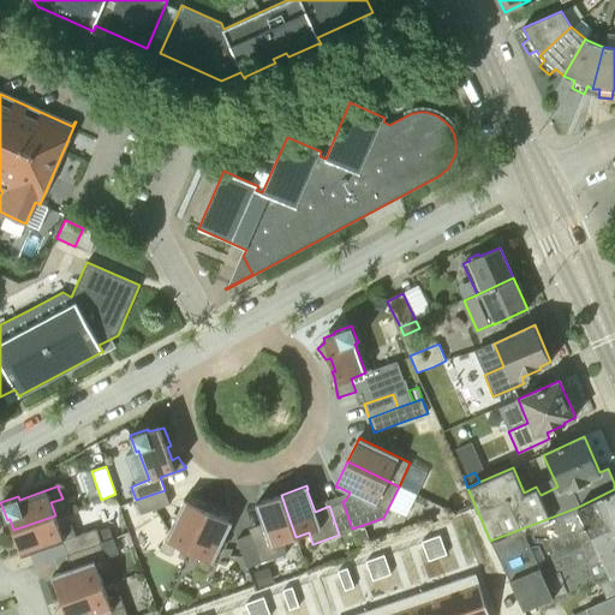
[(614,575),(614,489),(578,507),(521,529),(490,541),(505,571),(509,580),(514,589),(519,599),(521,608),(523,610),(545,599),(598,581),(614,575)]
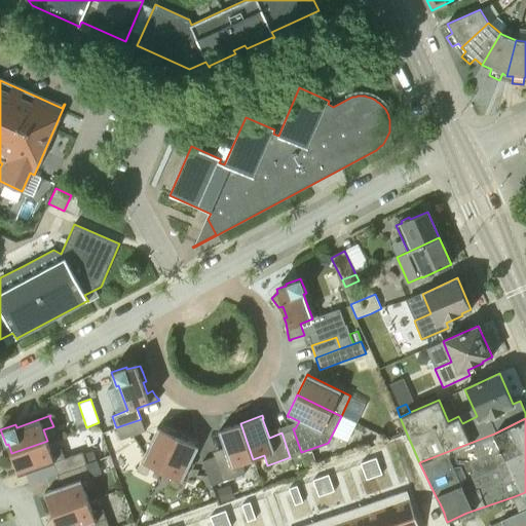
[(141,419),(116,427),(120,440),(145,431),(141,419)]
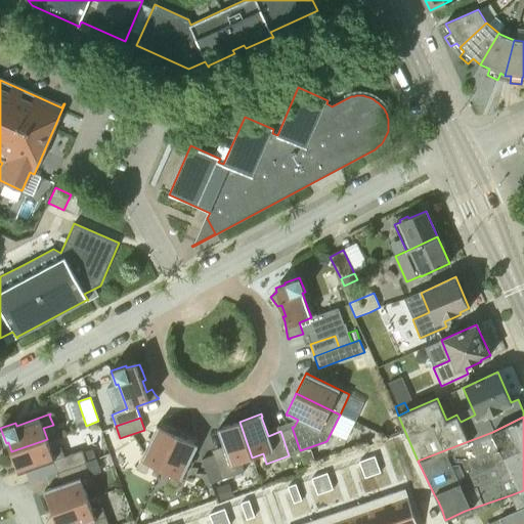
[(241,462),(252,457),(239,422),(217,430),(218,432),(225,450),(214,455),(222,479),(245,472),(241,462)]
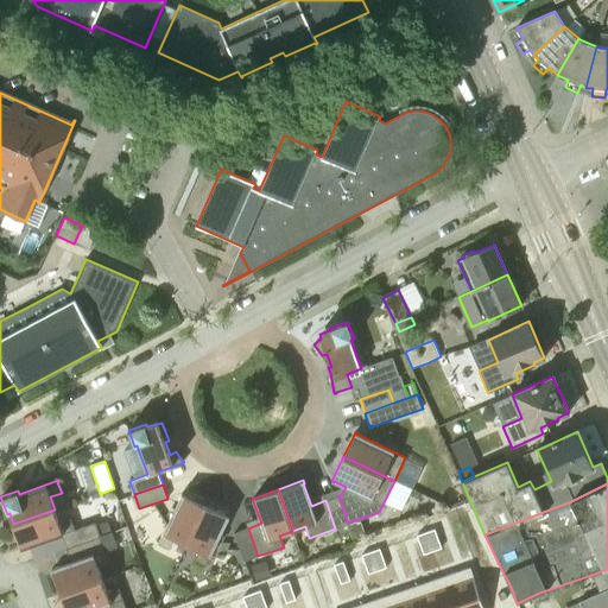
[(175,539),(187,544),(206,505),(182,493),(181,495),(181,496),(175,508),(169,520),(158,544),(169,550),(175,539)]
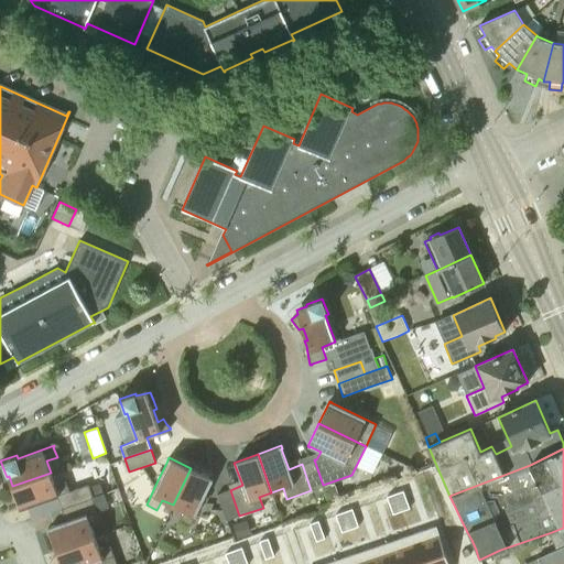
[(302,464),(311,490),(324,486),(314,459),(302,464)]
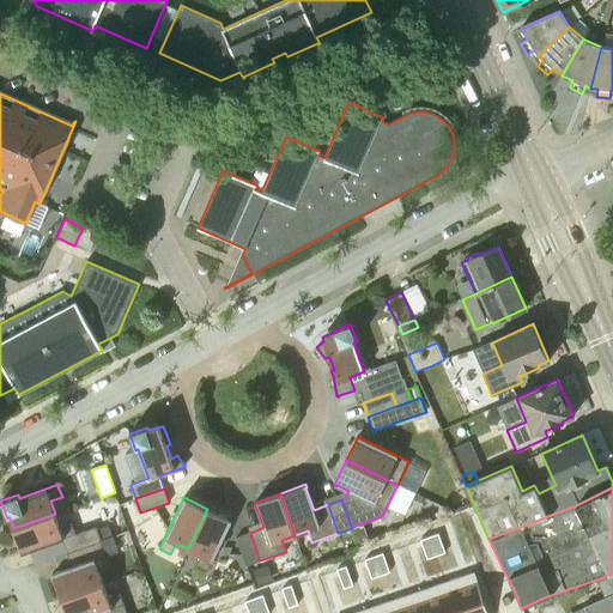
[(207,509),(188,548),(201,554),(195,566),(207,572),(230,523),(231,523),(232,521),(207,509)]
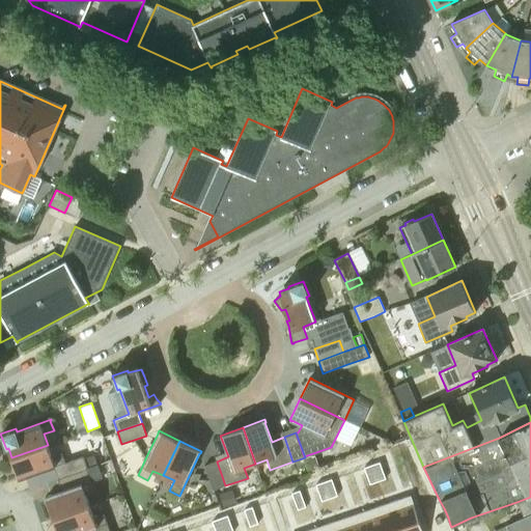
[(63,477),(88,469),(84,457),(83,456),(65,463),(61,452),(51,456),(48,445),(11,457),(19,479),(21,479),(21,478),(58,466),(63,477)]
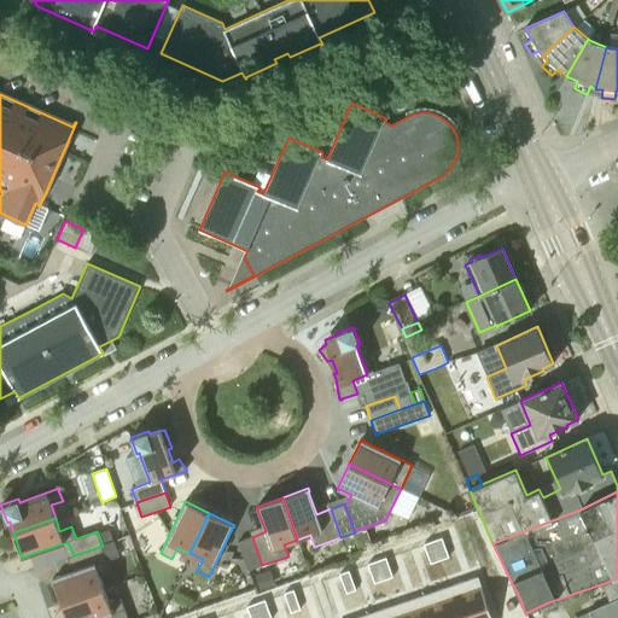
[(112,542),(114,542),(110,529),(98,532),(103,546),(112,542)]
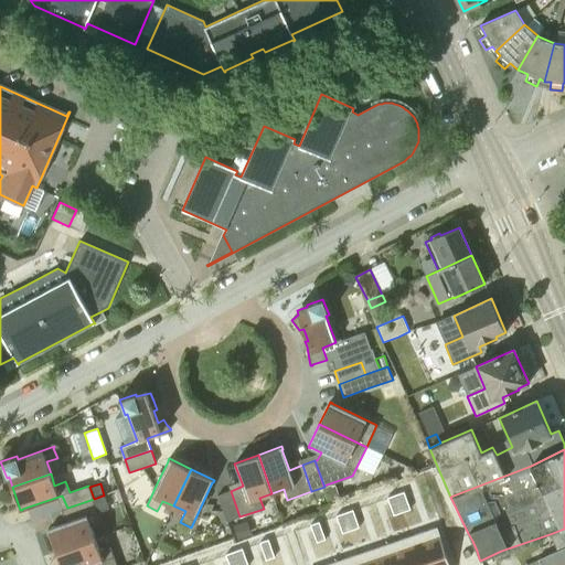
[(226,522),(240,516),(231,491),(217,496),(226,522)]
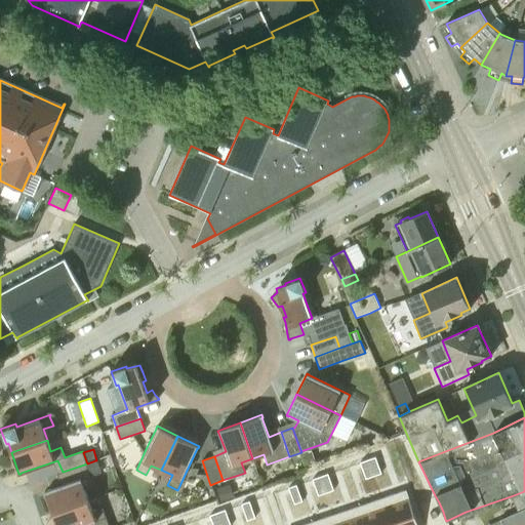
[(373,476),(381,474),(375,456),(368,459),(373,476)]
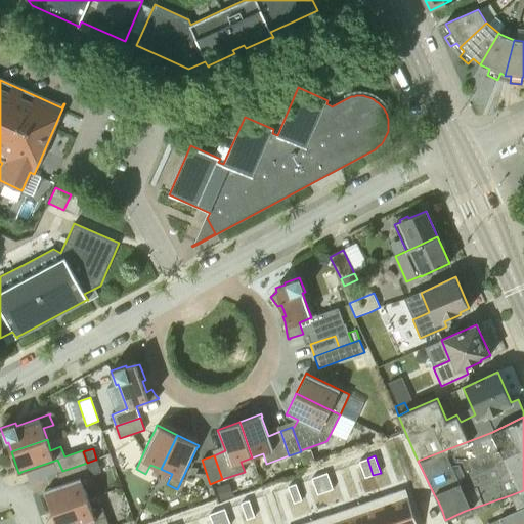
[(365,478),(373,475),(367,459),(359,462),(365,478)]
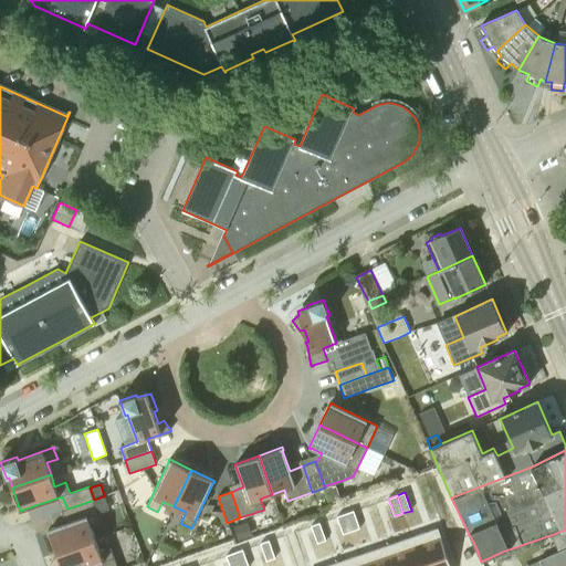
[(56,553),(95,540),(91,527),(102,523),(97,512),(107,509),(103,496),(94,500),(67,509),(72,521),(49,530),(56,553)]
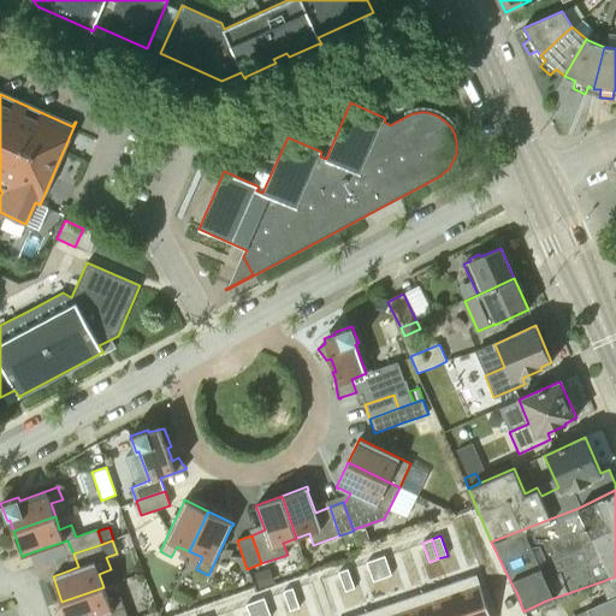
[(383,578),(392,575),(385,556),(375,558),(383,578)]
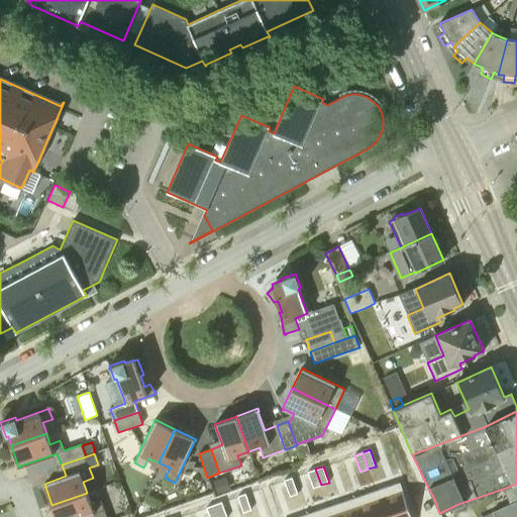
[(313,488),(321,485),(315,469),(308,472),(313,488)]
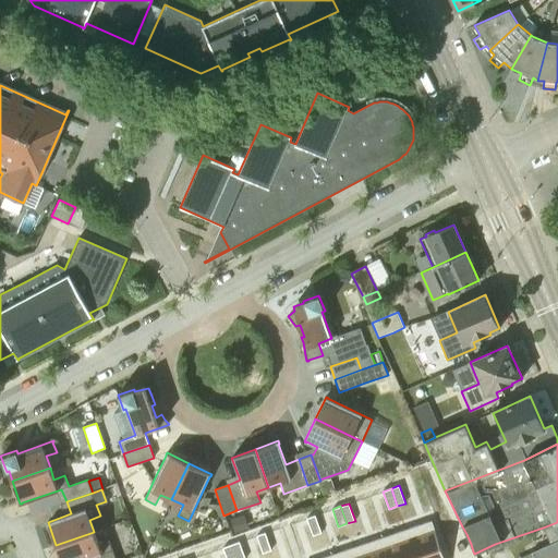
[(313,535),(322,533),(315,514),(306,518),(313,535)]
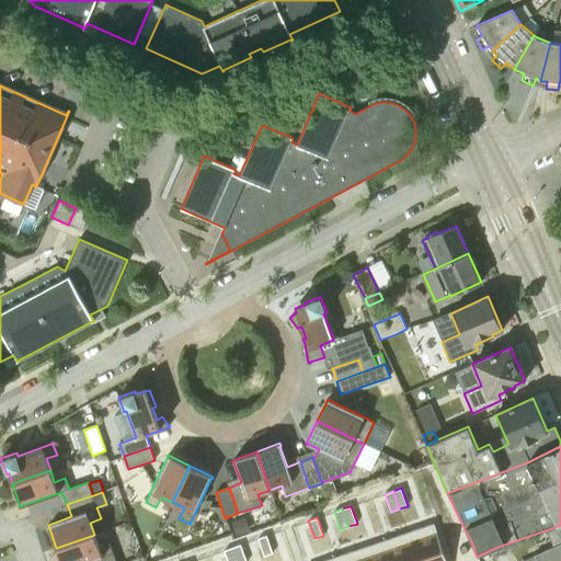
[(243,518),(231,523),(236,536),(249,531),(243,518)]
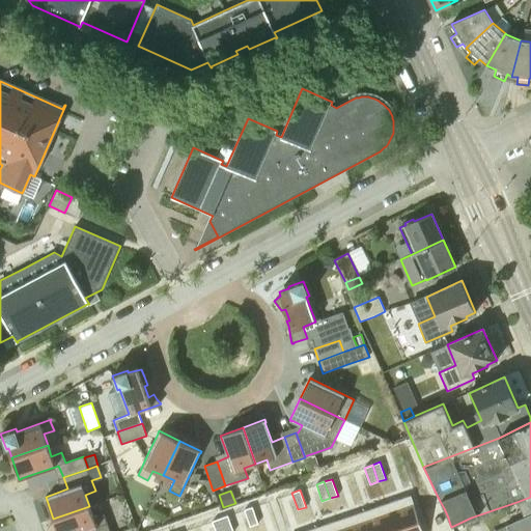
[(422,530),(411,495),(386,503),(395,530),(422,530)]
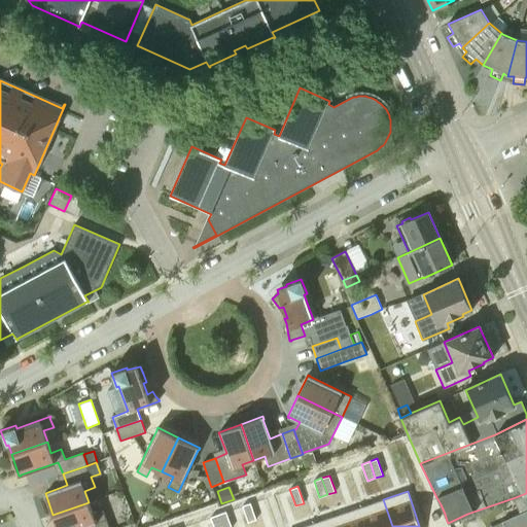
[(519,514),(503,522),(505,526),(526,526),(526,493),(513,498),(519,514)]
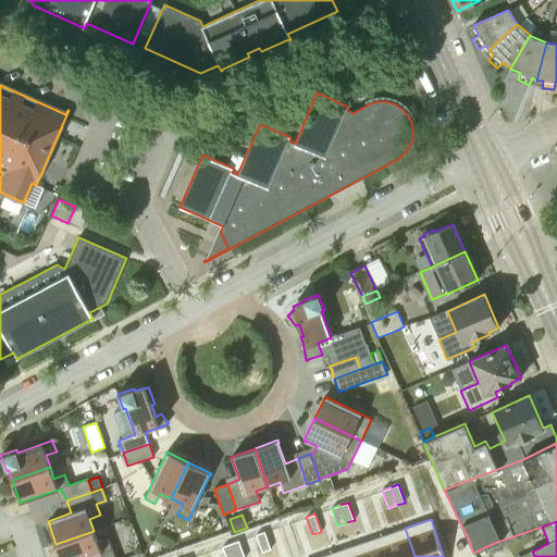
[(415,556),(405,528),(380,536),(386,556),(415,556)]
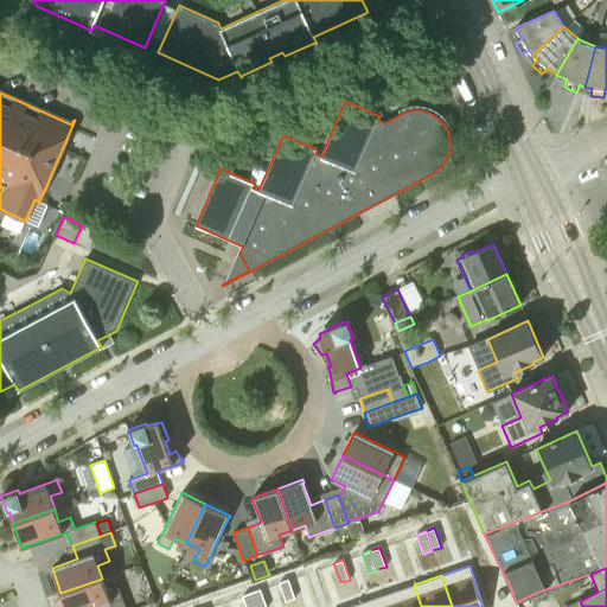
[(125,606),(119,587),(107,590),(102,579),(61,593),(65,606),(125,606)]
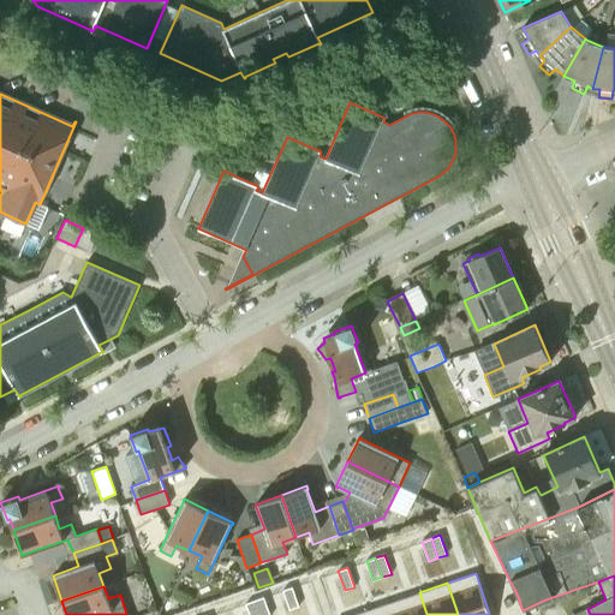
[(290,609),(299,607),(292,586),(282,590),(290,609)]
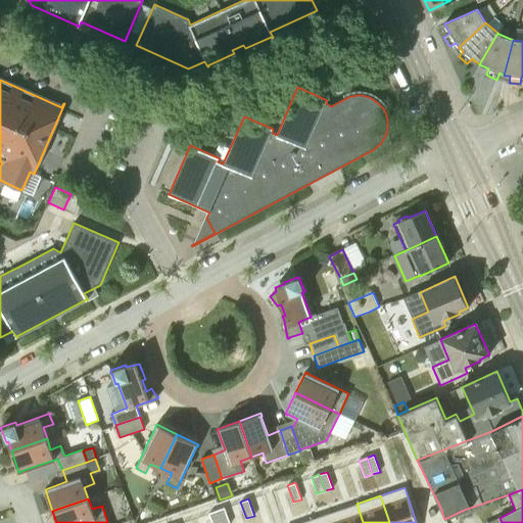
[(335,522),(363,522),(357,504),(332,513),(335,522)]
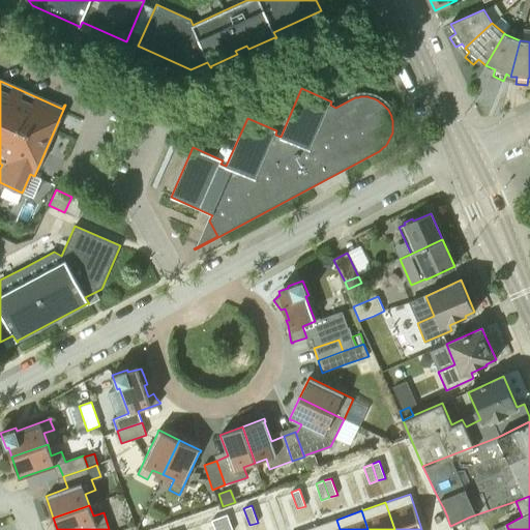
[(224,529),(233,529),(228,514),(219,517),(224,529)]
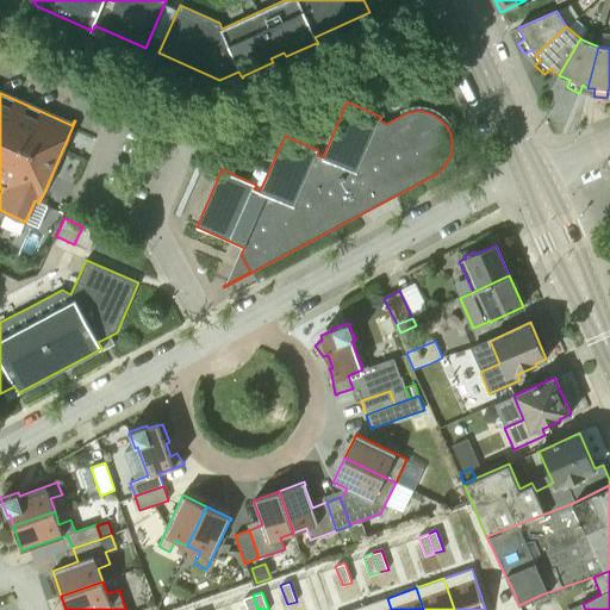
[(248,609),(257,609),(253,595),(244,598),(248,609)]
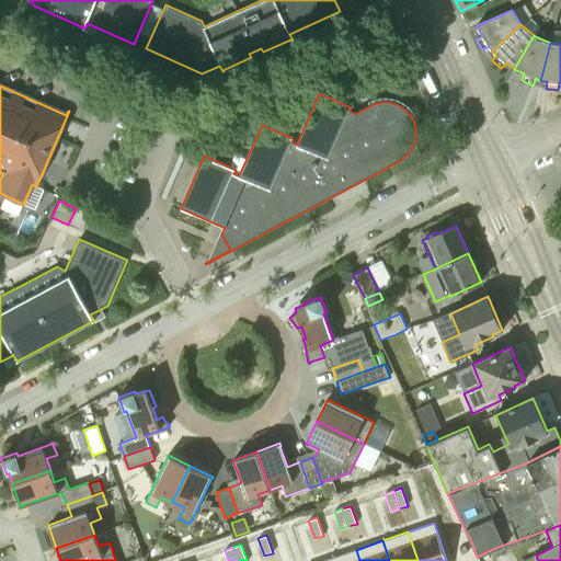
[(331,560),(359,560),(356,550),(331,559),(331,560)]
